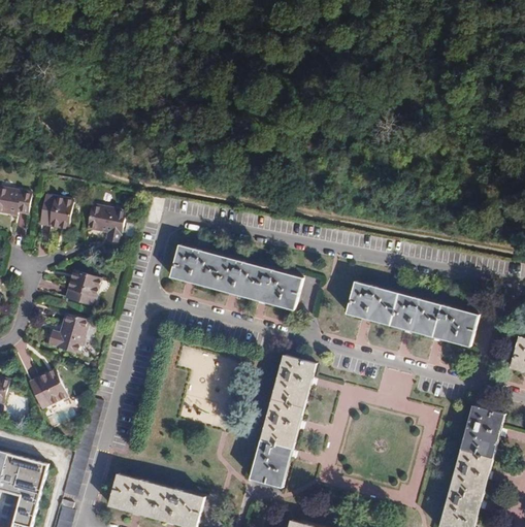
[(31,191),(0,185),(0,210),(15,213),(17,210),(26,212),(31,191)]
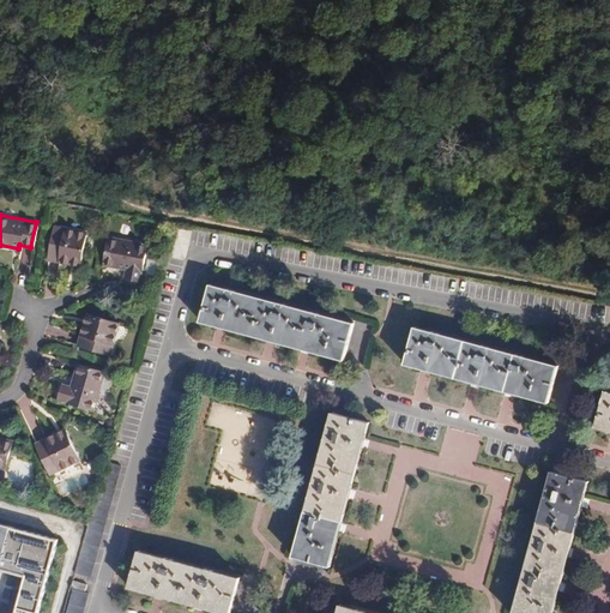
[(84,232),(52,226),(46,259),(68,263),(78,265),(78,260),(84,232)]
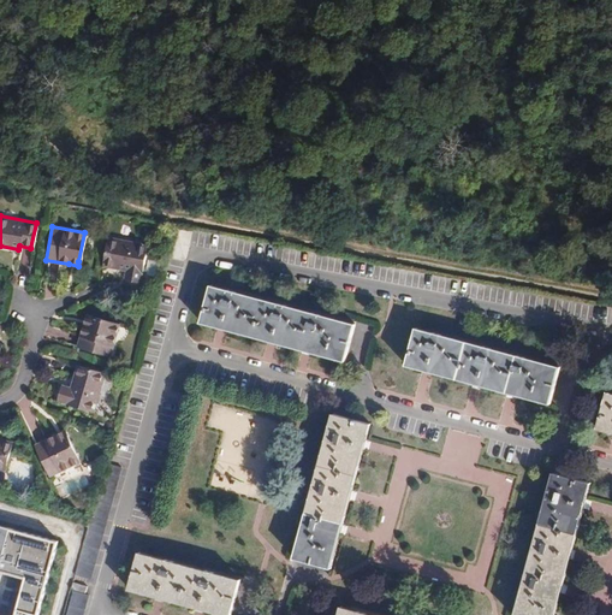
[(146,244),(106,237),(101,265),(124,270),(123,279),(138,282),(146,244)]
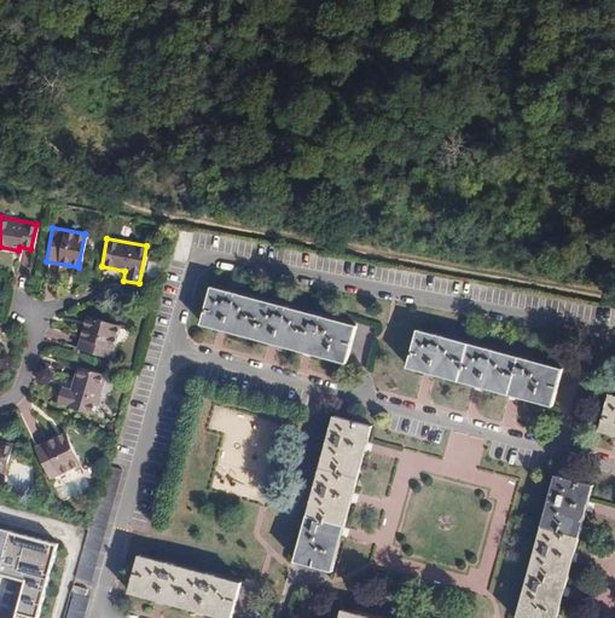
[(354,324),(209,287),(199,324),(219,329),(270,342),(305,352),(343,362),(354,324)]
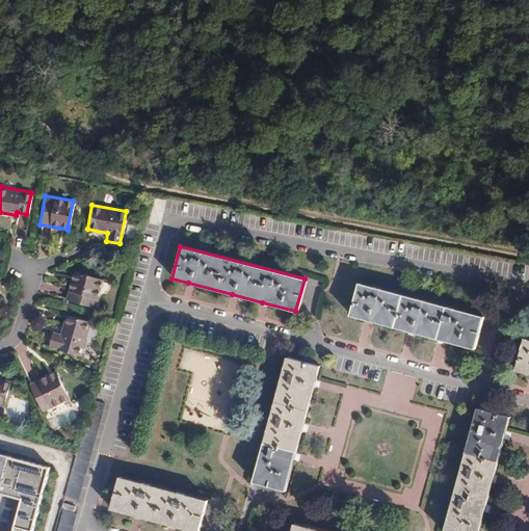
[(101,280),(77,272),(75,280),(71,279),(65,297),(94,307),(101,280)]
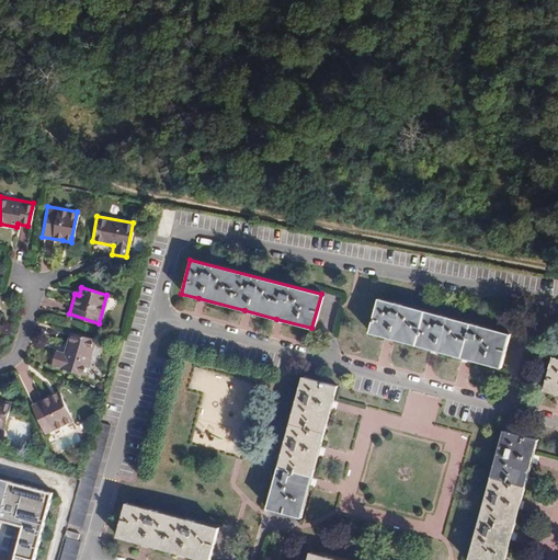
[(508,333),(376,298),(367,332),(387,336),(435,350),(465,358),(499,367),(508,333)]
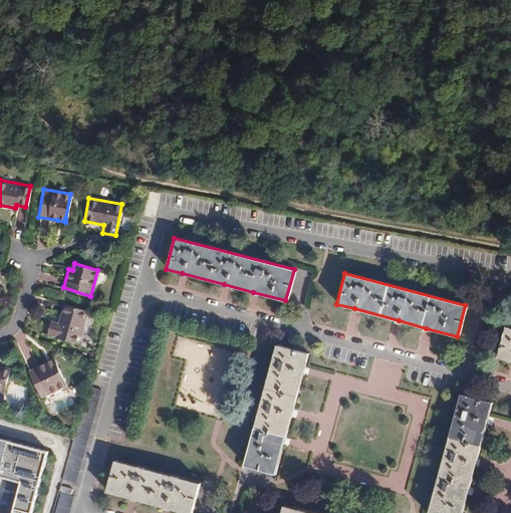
[(57,323),(50,321),(46,333),(77,342),(86,310),(63,304),(57,323)]
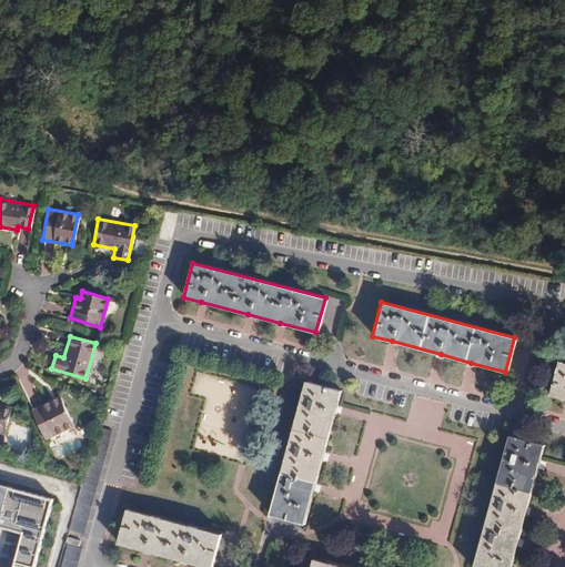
[(564,362),(557,361),(547,395),(564,400),(564,362)]
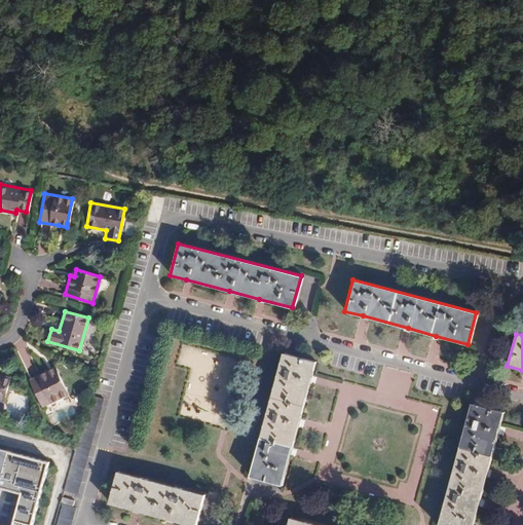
[(249,476),(281,485),(290,452),(297,422),(309,377),(313,361),(282,352),(249,476)]
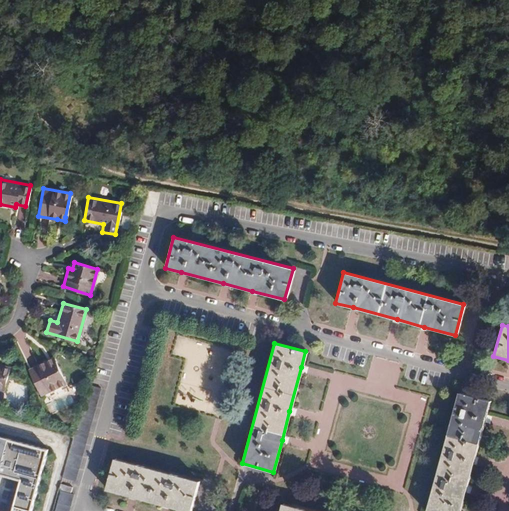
[(53,356),(46,360),(28,369),(40,395),(65,382),(55,360),(53,356)]
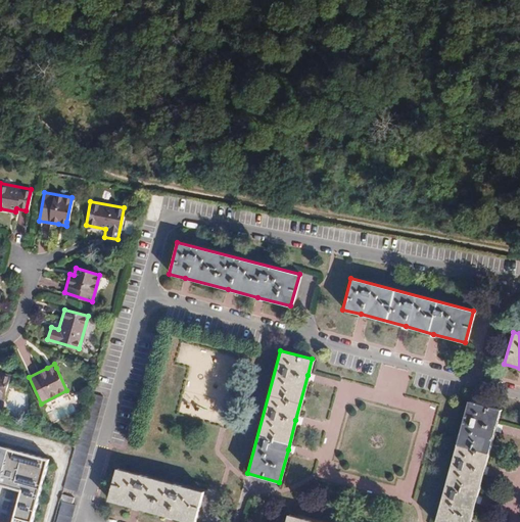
[(0,397),(3,398),(9,375),(0,372),(0,397)]
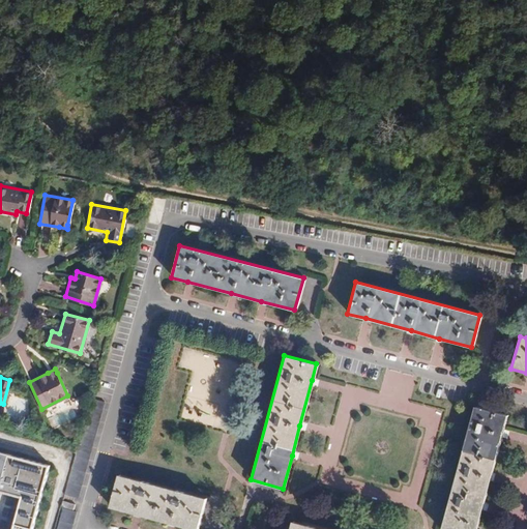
[(77,444),(63,494),(76,498),(103,402),(89,398),(85,416),(77,443),(77,444)]
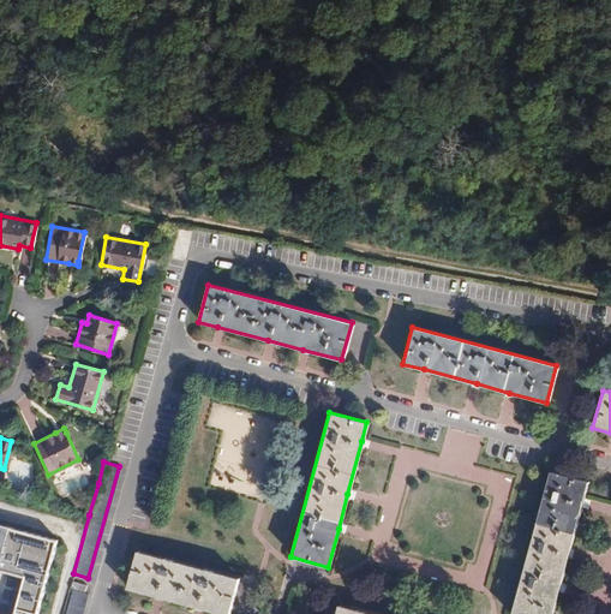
[(510,613),(550,613),(558,586),(567,554),(581,501),(586,482),(549,472),(510,613)]
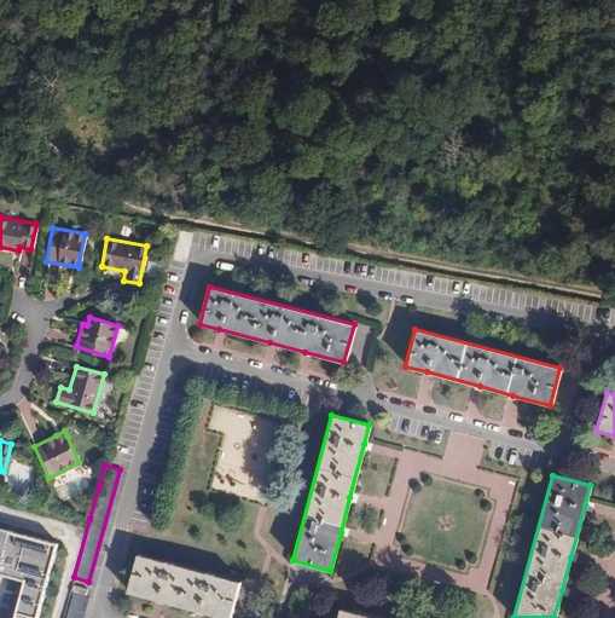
[(33,617),(54,544),(0,529),(0,576),(19,581),(9,617),(0,617),(33,617)]
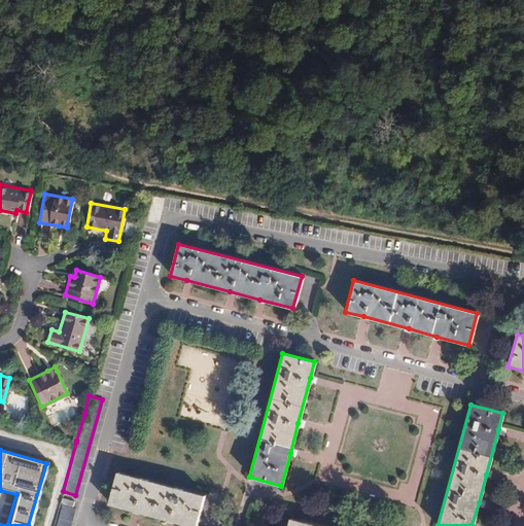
[(195,525),(203,495),(116,472),(108,503),(134,511),(168,520),(190,525),(195,525)]
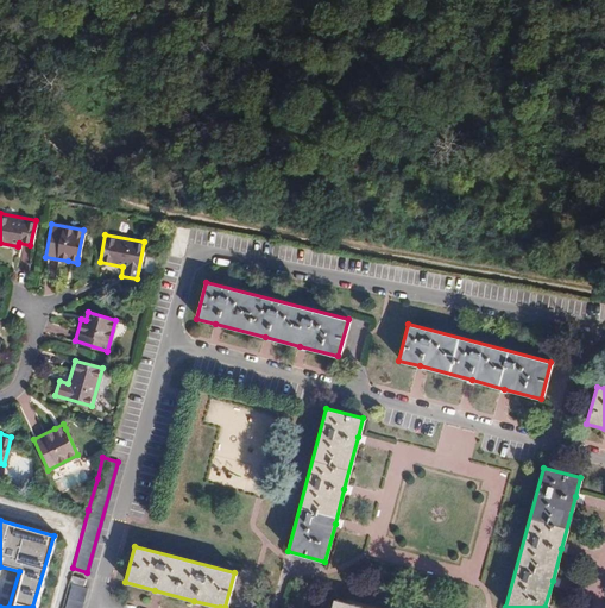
[(70,584),(63,607),(80,607),(86,589),(70,584)]
